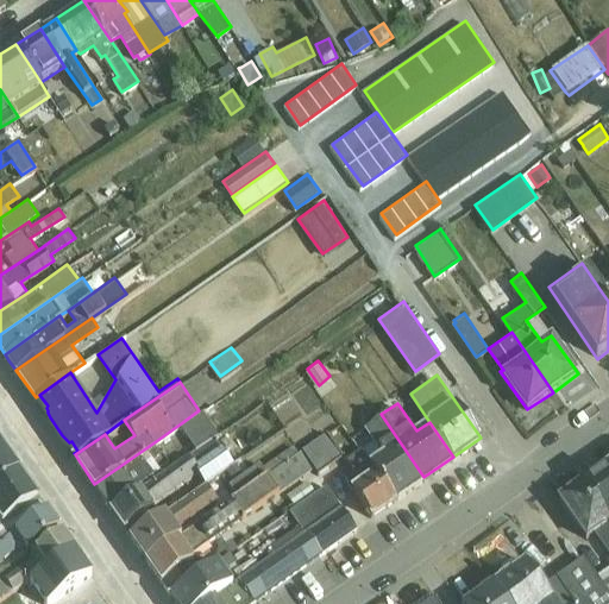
[(199,410),(181,423),(196,446),(213,434),(219,431),(203,407),(199,410)]
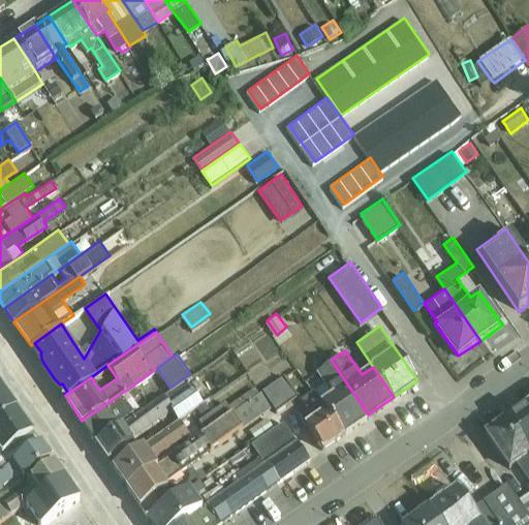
[(313,389),(343,432),(368,414),(331,360),(316,369),(324,379),(313,389)]
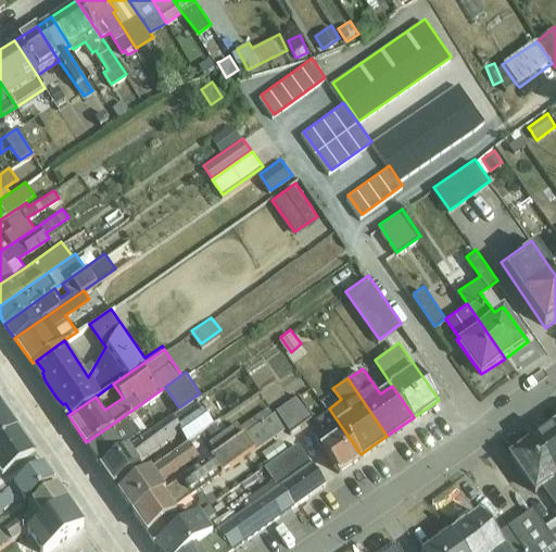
[(276,410),(287,426),(290,430),(314,414),(299,393),(276,410)]
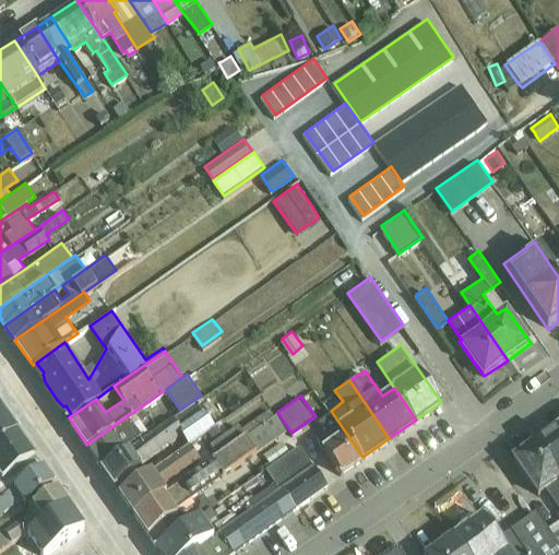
[(195,399),(180,410),(156,426),(102,465),(114,483),(142,464),(140,461),(181,432),(189,443),(190,441),(206,429),(214,424),(195,399)]
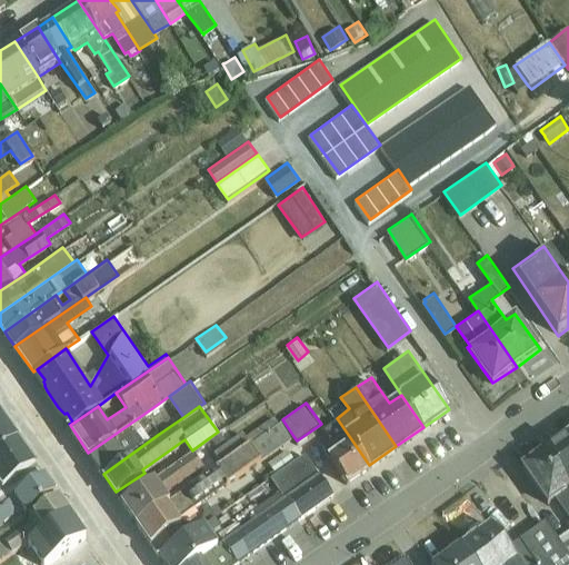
[(0,447),(17,436),(0,410),(0,447)]
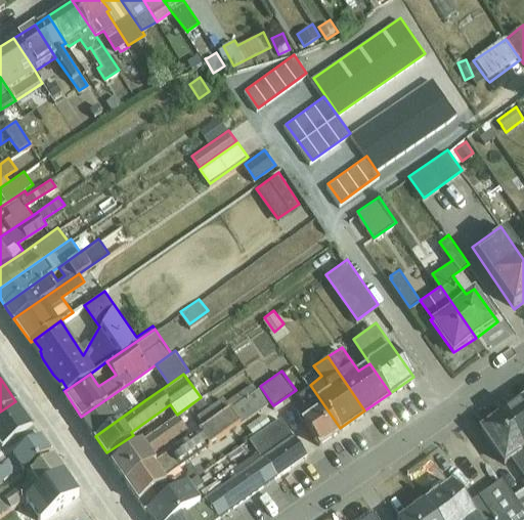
[(134,380),(81,417),(93,433),(139,401),(132,392),(139,388),(134,380)]
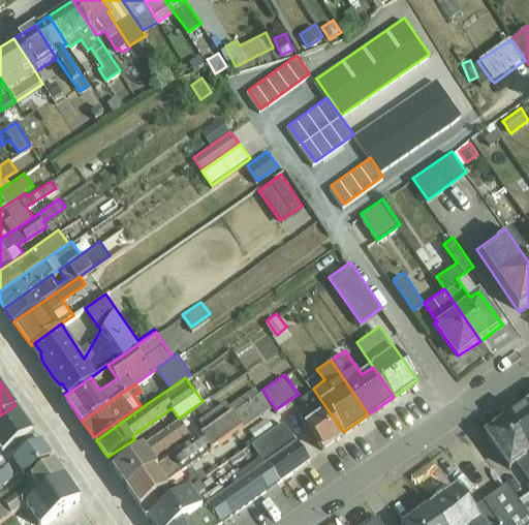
[(206,429),(259,391),(254,383),(227,402),(226,400),(199,419),(206,429)]
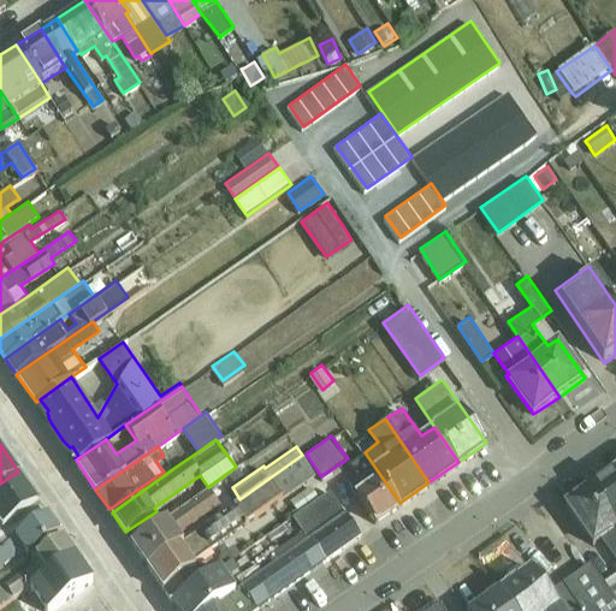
[(400,503),(365,452),(351,462),(365,484),(355,490),(375,520),(400,503)]
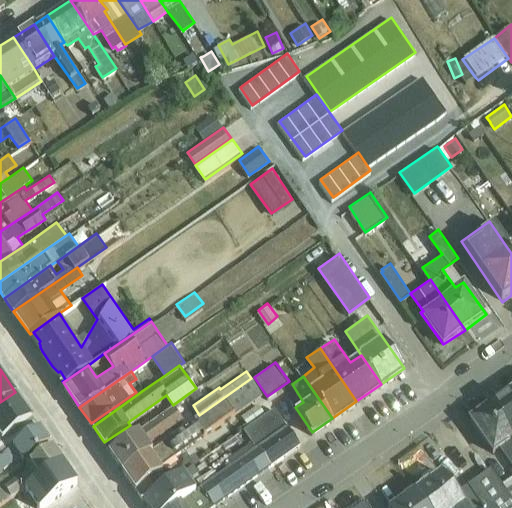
[(152,448),(123,468),(143,498),(170,479),(159,463),(264,392),(254,377),(251,378),(199,415),(152,448)]
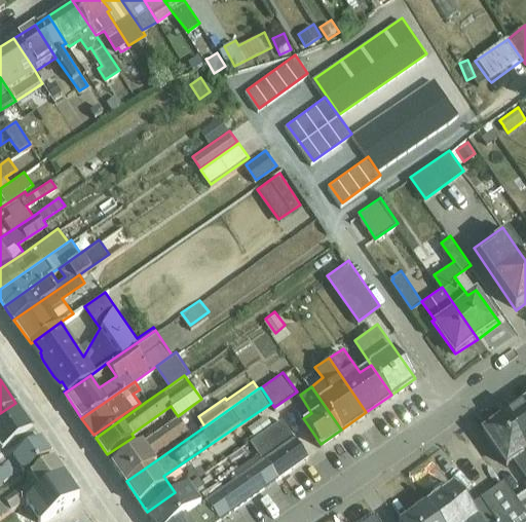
[(500,416),(525,450),(525,402),(524,400),(500,416)]
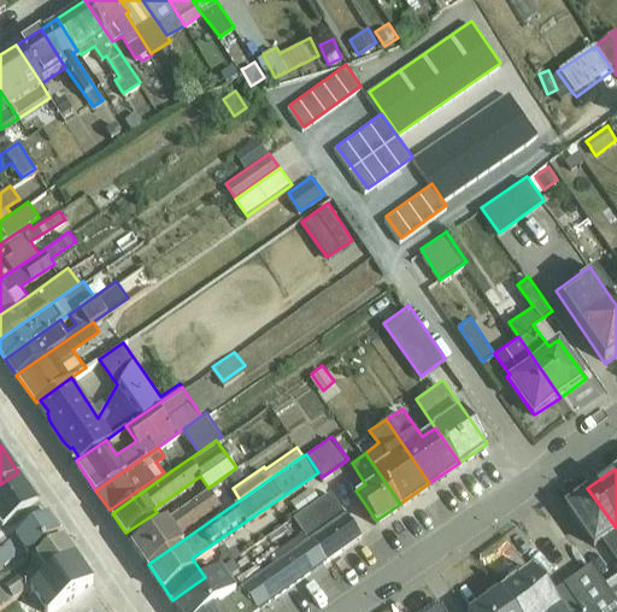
[(18,472),(0,484),(0,524),(0,525),(0,545),(47,512),(37,500),(18,472)]
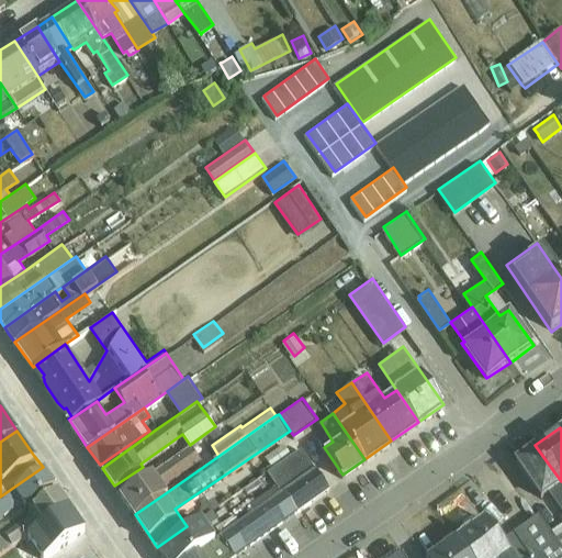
[(284,441),(266,454),(272,465),(281,458),(291,452),(284,441)]
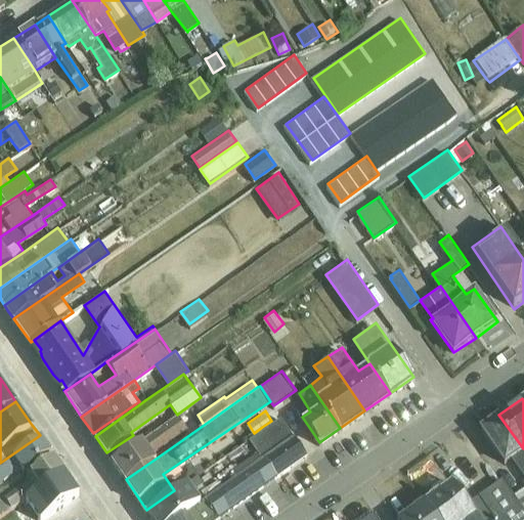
[(178,414),(177,415),(112,460),(126,479),(156,459),(151,451),(187,427),(178,414)]
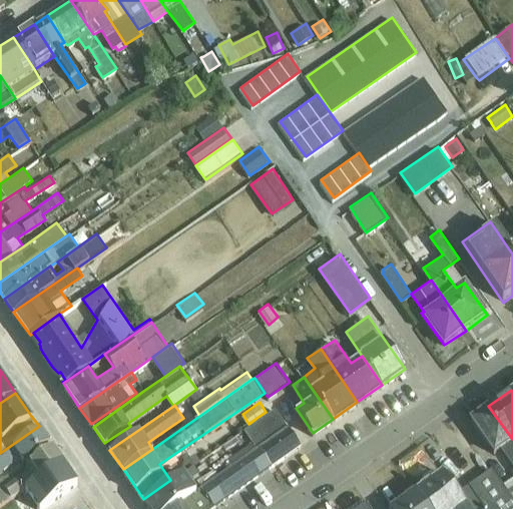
[(512,439),(488,406),(468,420),(494,456),(503,450),(512,464),(512,479),(502,487),(512,502),(512,439)]
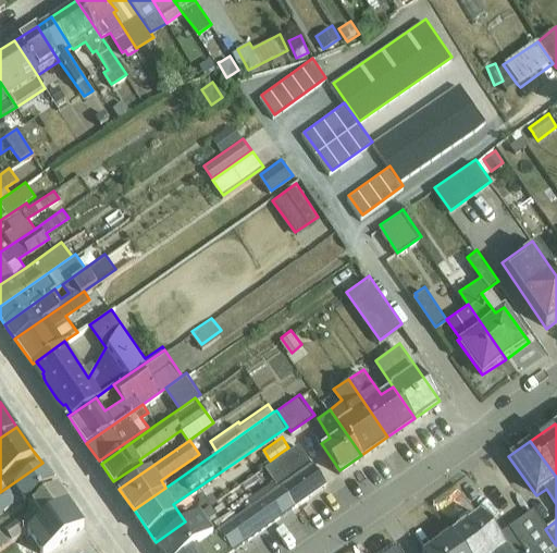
[(42,463),(0,492),(0,510),(23,495),(25,499),(53,479),(42,463)]
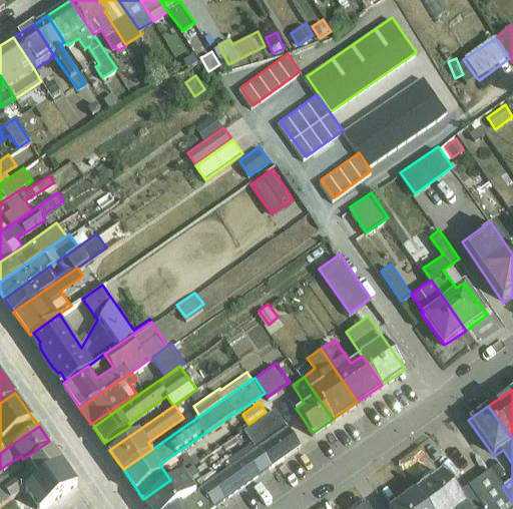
[(229,466),(259,446),(253,440),(225,459),(229,466)]
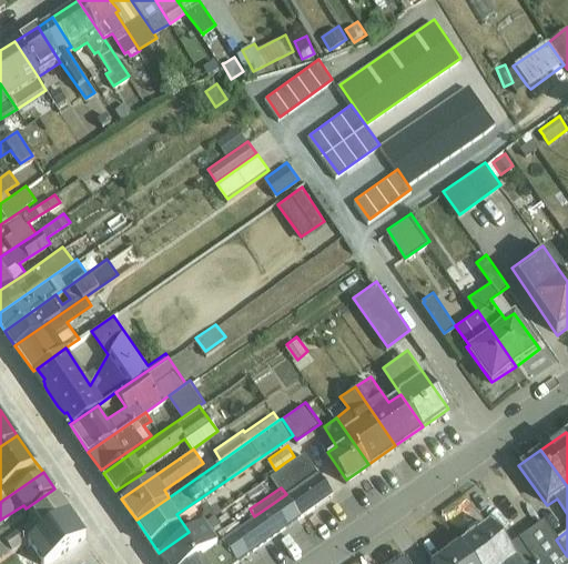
[(12,521),(0,529),(0,555),(38,526),(40,530),(69,509),(58,492),(17,527),(12,521)]
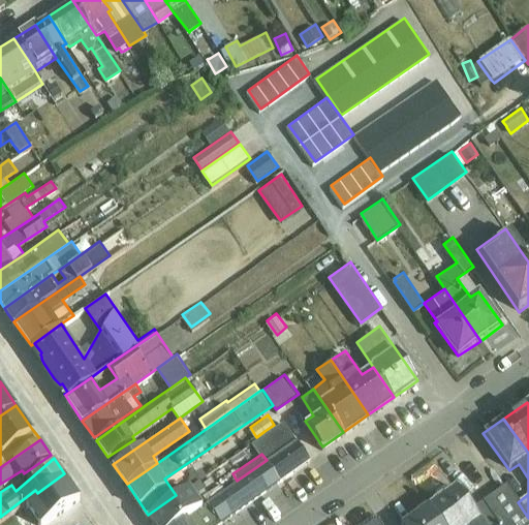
[(224,490),(207,502),(220,521),(279,479),(278,477),(267,460),(237,481),(224,490)]
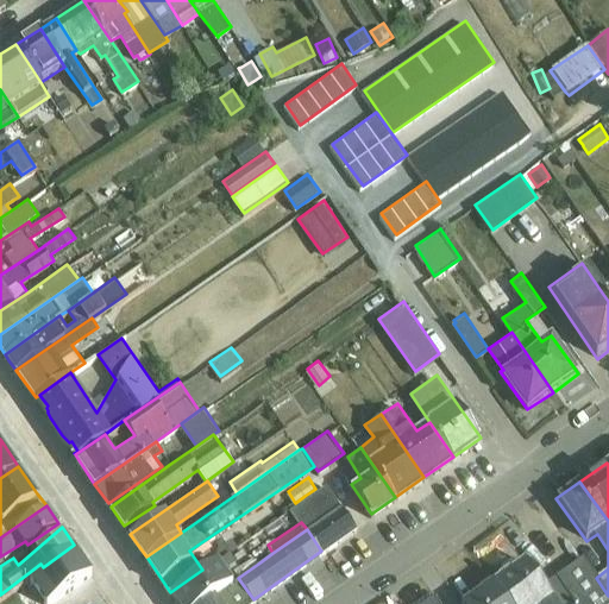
[(207,567),(238,545),(232,535),(218,546),(220,549),(208,557),(209,559),(203,562),(207,567)]
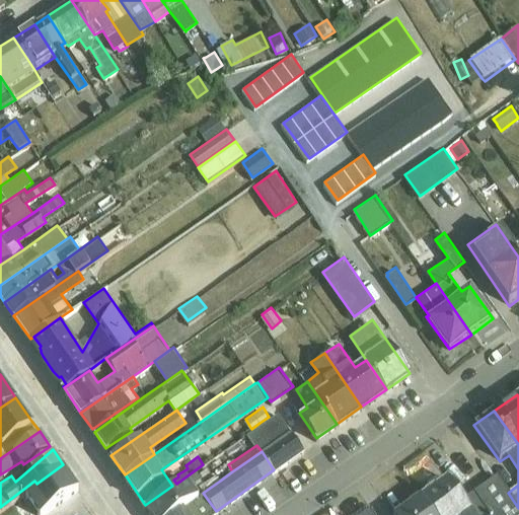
[(172,486),(145,505),(152,514),(170,514),(203,493),(220,481),(212,468),(207,461),(203,464),(176,484),(172,486)]
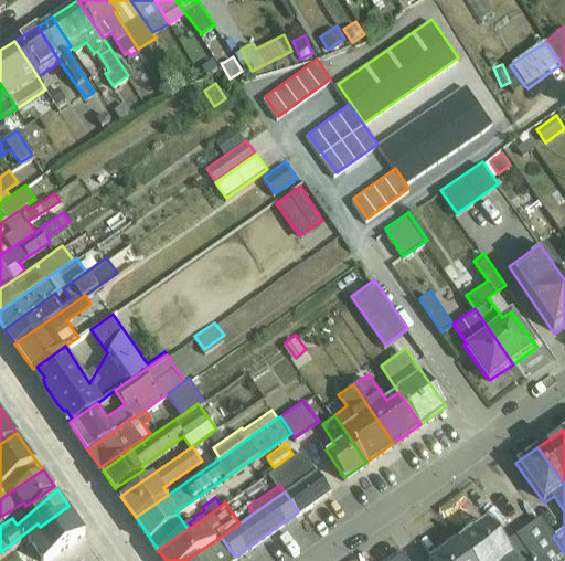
[(457,539),(471,560),(532,560),(515,537),(505,544),(488,518),(475,527),(473,526),(462,533),(464,536),(457,539)]
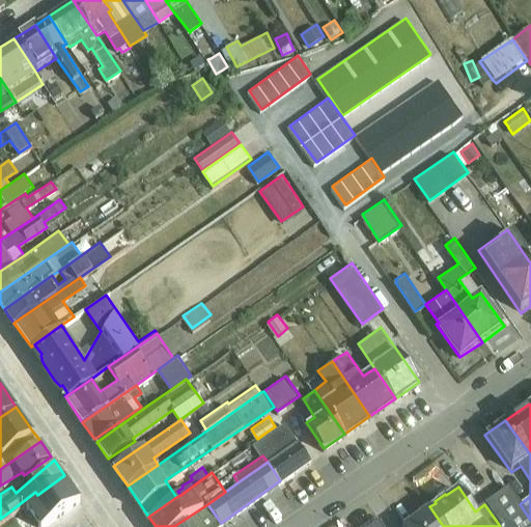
[(484,504),(500,526),(530,526),(530,520),(520,504),(508,488),(484,504)]
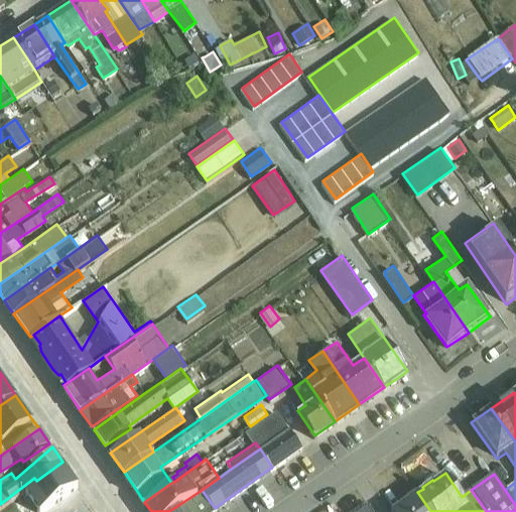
[(337,502),(352,495),(348,486),(332,493),(337,502)]
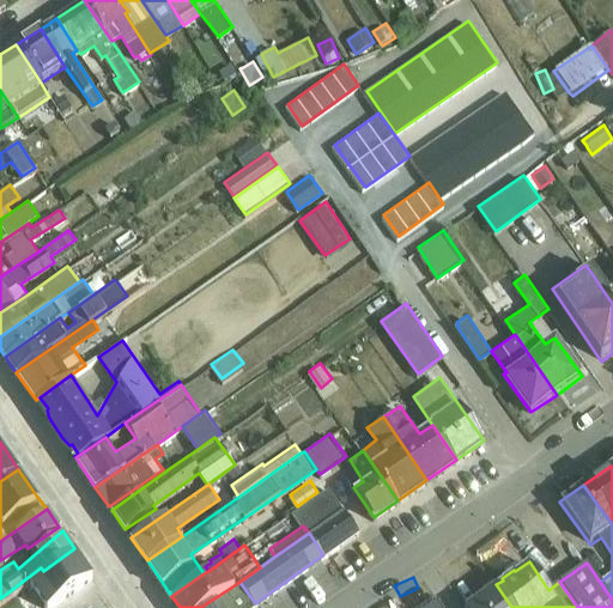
[(240,582),(201,607),(247,607),(255,603),(240,582)]
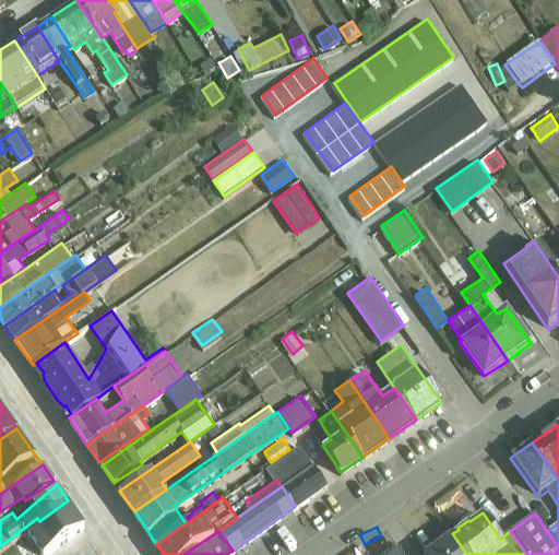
[(466,554),(452,533),(452,532),(440,540),(441,541),(425,553),(425,554),(466,554)]
